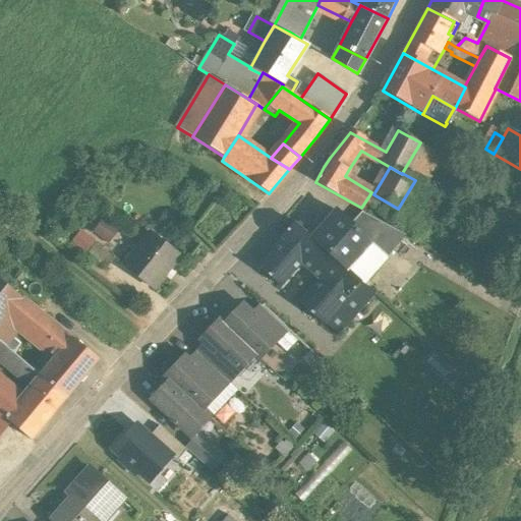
[(351,224),(337,212),(312,239),(345,268),(369,242),(370,241),(351,224)]
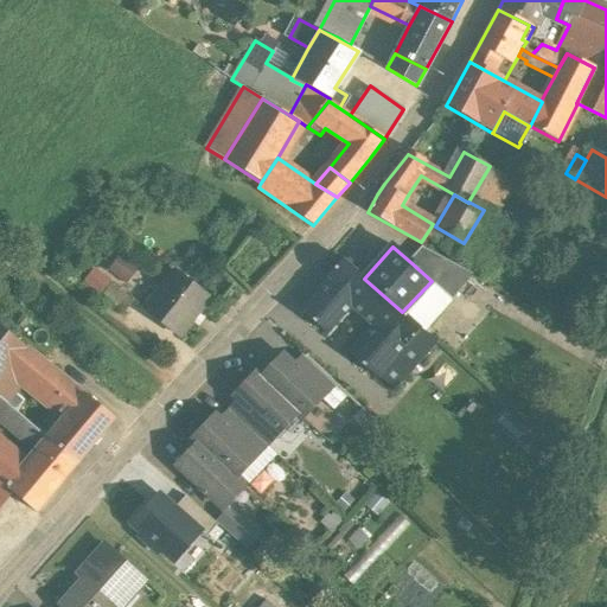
[(473,275),(421,248),(409,261),(432,281),(430,282),(451,301),(473,275)]
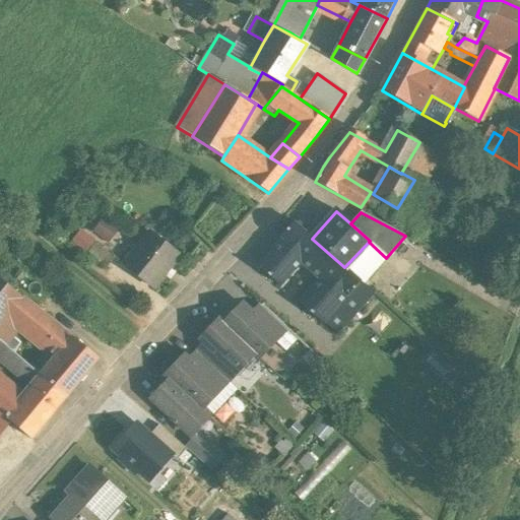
[(325,325),(363,283),(344,267),(312,239),(296,222),(258,264),(280,284),(300,263),(319,280),(300,302),(325,325)]
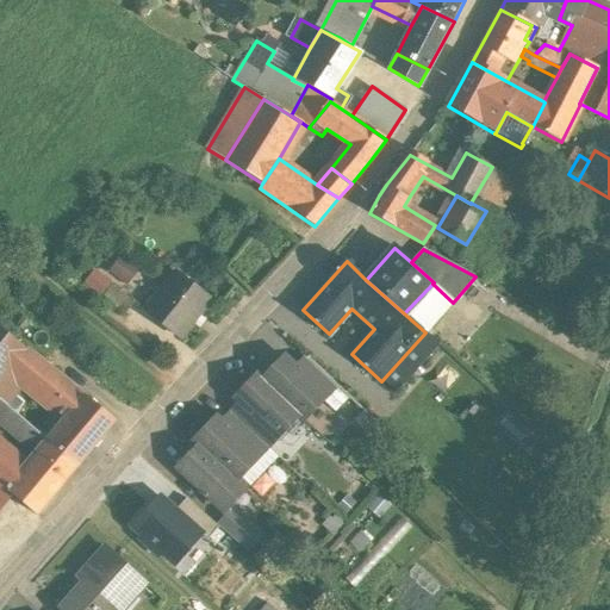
[(207,298),(174,272),(143,310),(178,336),(207,298)]
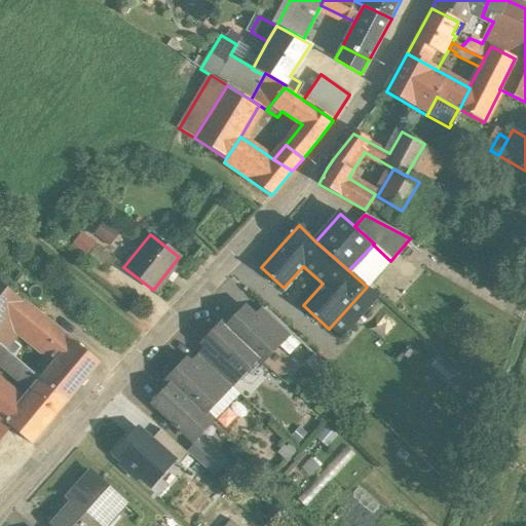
[(113,260),(95,245),(86,255),(105,269),(113,260)]
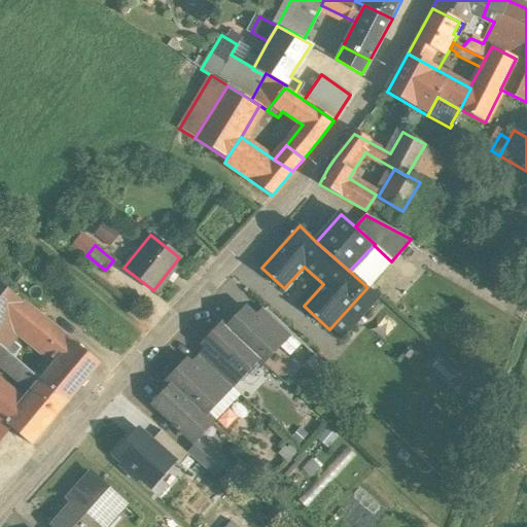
[(391,261),(374,245),(349,271),(367,287),(391,261)]
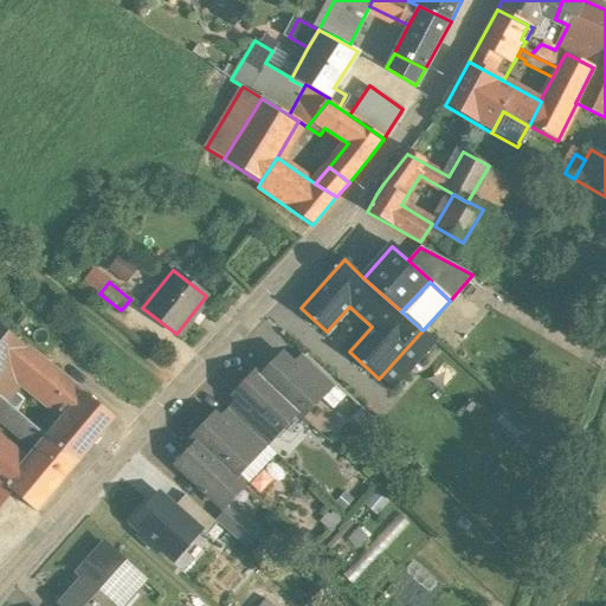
[(0,378),(26,348),(0,324),(0,378)]
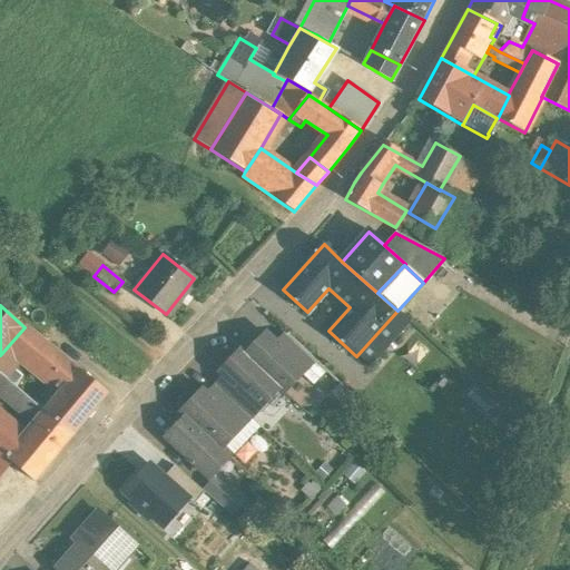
[(0,355),(0,373),(5,379),(22,357),(39,338),(25,327),(0,355)]
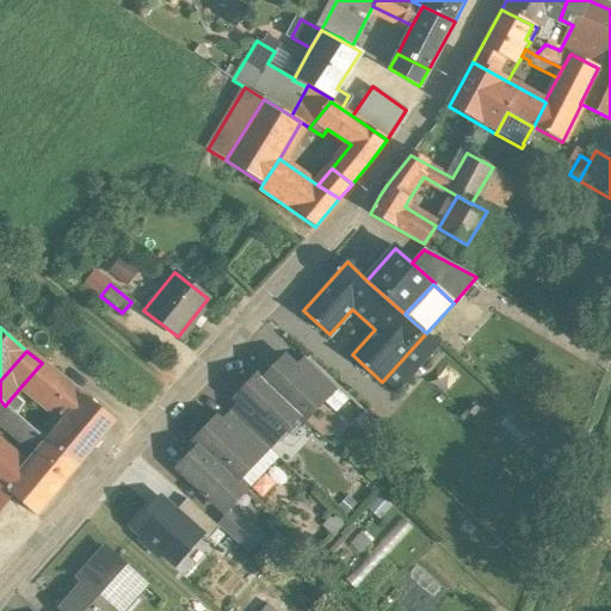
[(296,370),(284,358),(264,380),(263,381),(300,415),(304,420),(325,399),(296,370)]
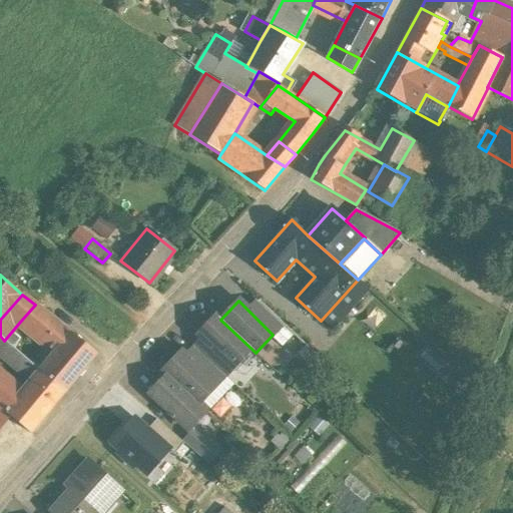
[(282,325),(258,302),(248,311),(273,335),(282,325)]
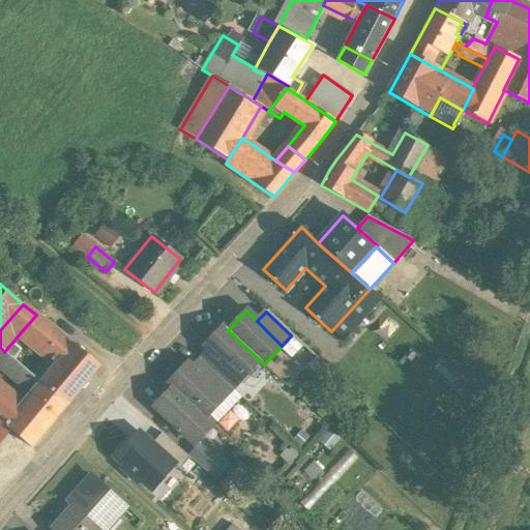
[(36,315),(21,332),(32,342),(48,324),(36,315)]
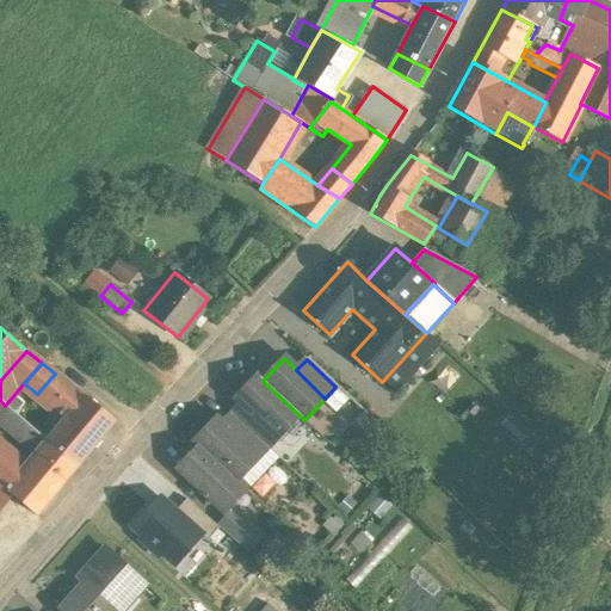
[(55,374),(37,394),(50,405),(67,384),(55,374)]
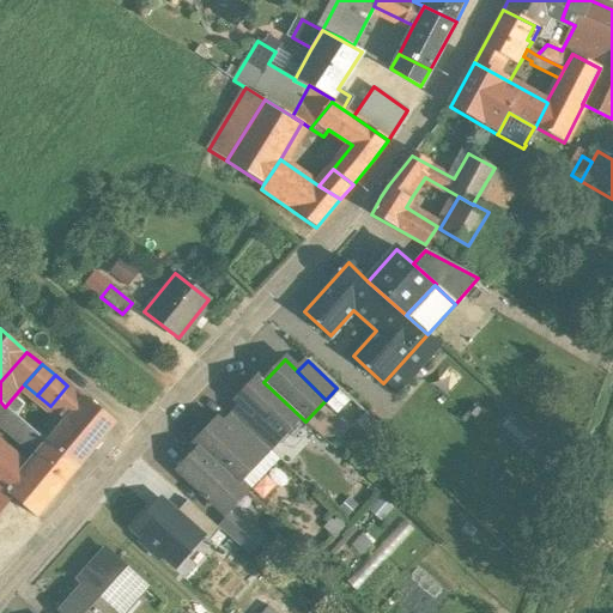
[(301,417),(263,382),(265,381),(259,376),(237,400),(242,405),(243,405),(279,439),(301,417)]
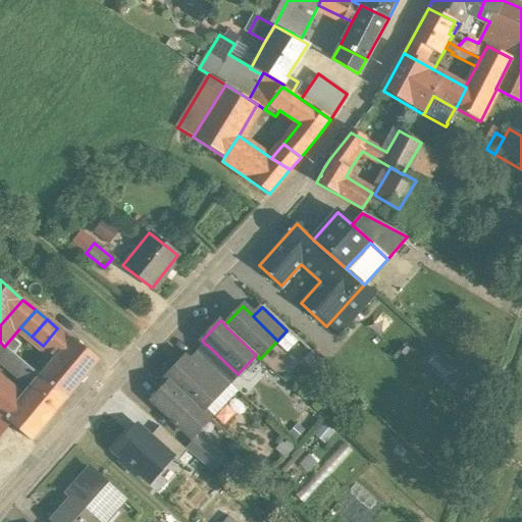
[(97,361),(57,328),(43,346),(58,359),(48,371),(42,378),(66,399),(97,361)]
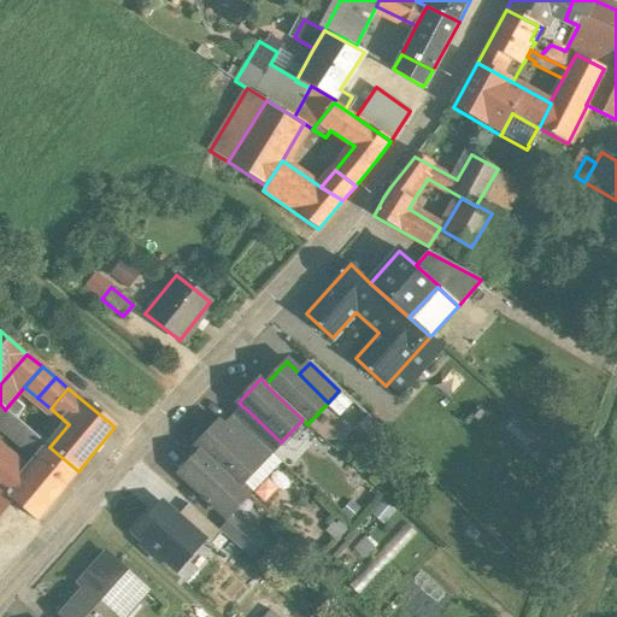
[(5,410),(0,404),(0,429),(10,438),(6,441),(27,458),(34,457),(37,460),(50,447),(37,438),(5,410)]
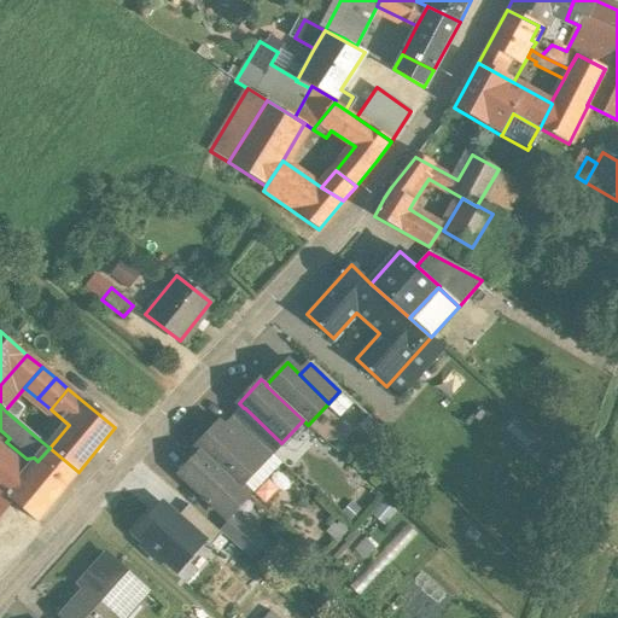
[(281,443),(245,408),(244,408),(234,419),(270,454),(281,443)]
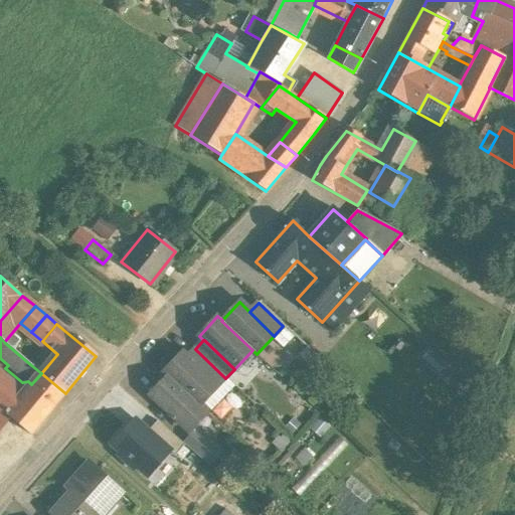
[(225,378),(195,349),(187,357),(186,358),(217,386),(225,378)]
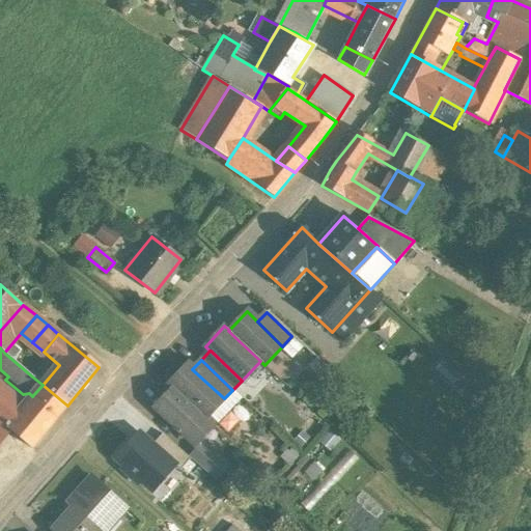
[(224,398),(192,369),(193,368),(188,364),(169,385),(173,389),(173,388),(205,418),(224,398)]
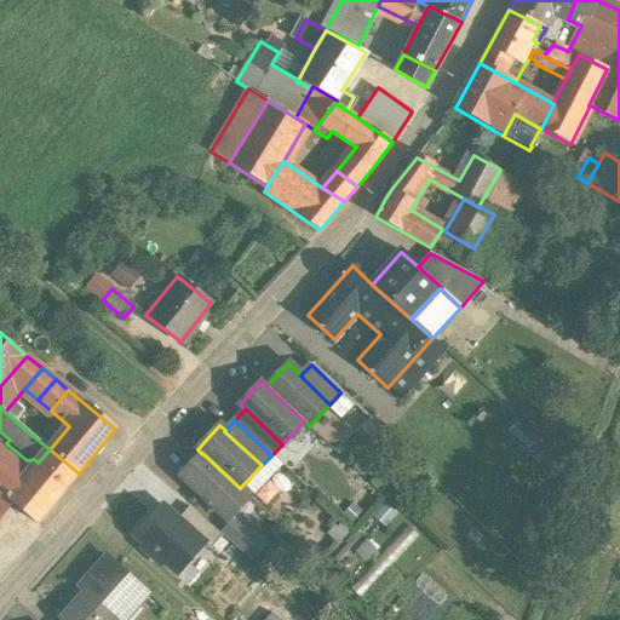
[(79,474),(50,449),(38,463),(27,476),(7,498),(12,503),(38,523),(79,474)]
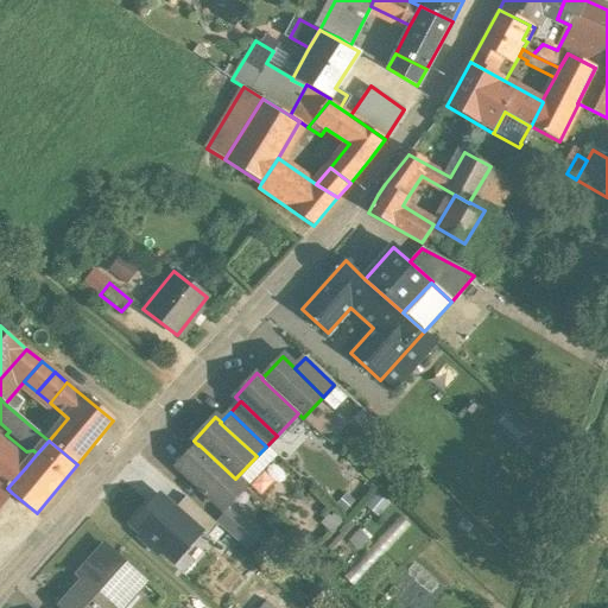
[(235,479),(198,444),(198,445),(178,467),(222,510),(245,487),(235,479)]
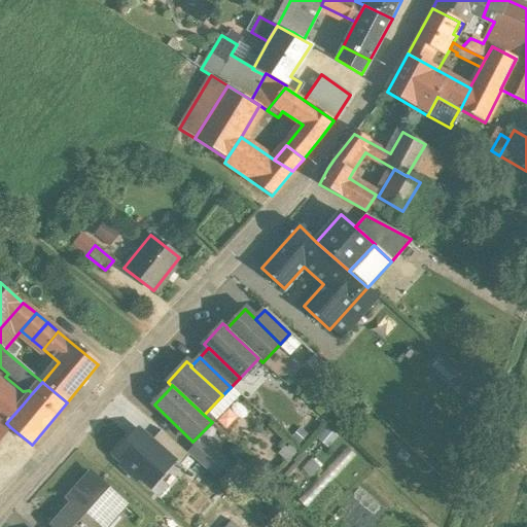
[(23,405),(0,386),(0,418),(6,423),(23,405)]
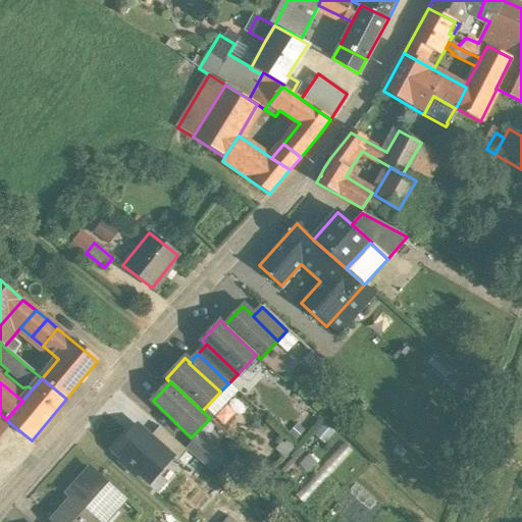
[(0,414),(0,433),(10,423),(6,419),(0,414)]
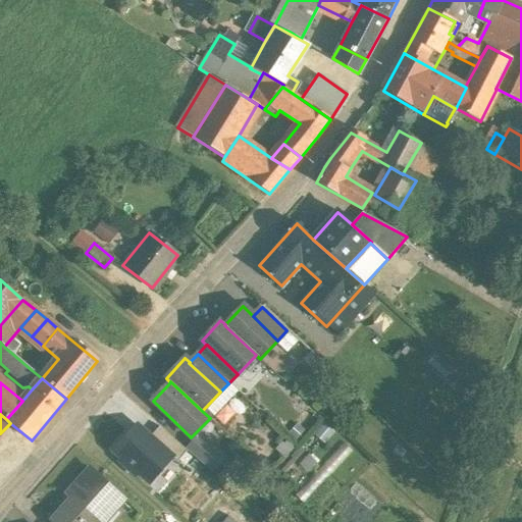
[(150,438),(136,426),(113,452),(150,484),(172,459),(150,438)]
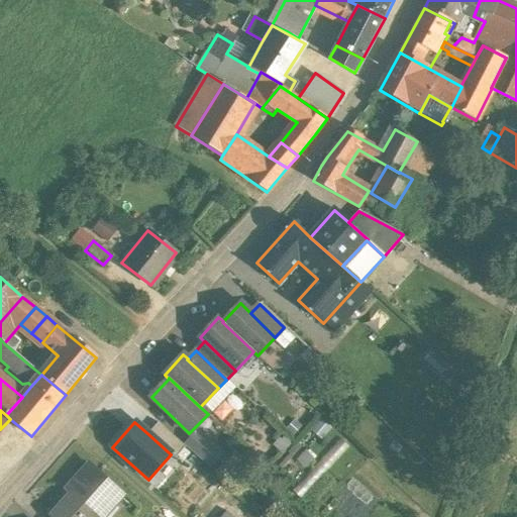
[(158,424),(148,434),(171,454),(176,458),(185,447),(158,424)]
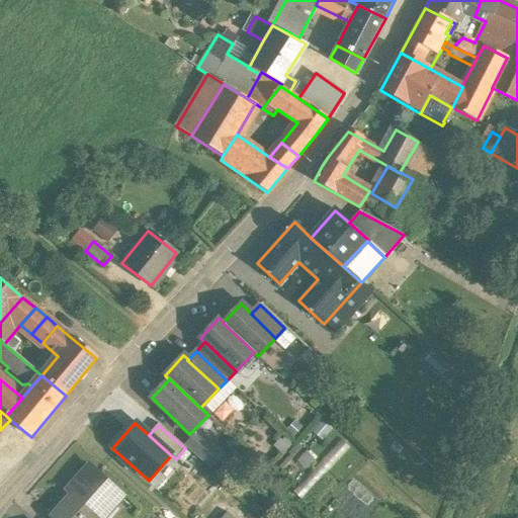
[(221,454),(198,434),(186,447),(209,468),(221,454)]
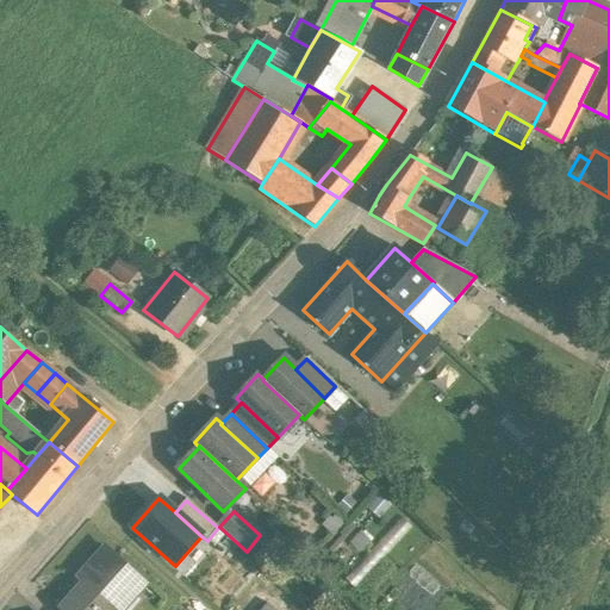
[(122,609),(144,585),(104,548),(78,578),(82,584),(60,609),(58,609),(122,609)]
